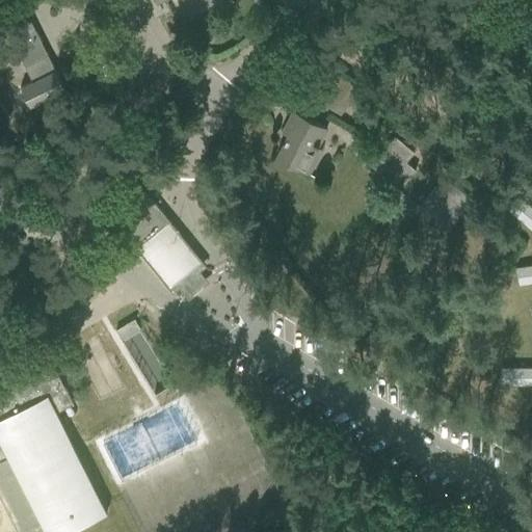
[(156,0),(157,1),(159,0),(184,0),(191,15),(221,0),(156,0)]
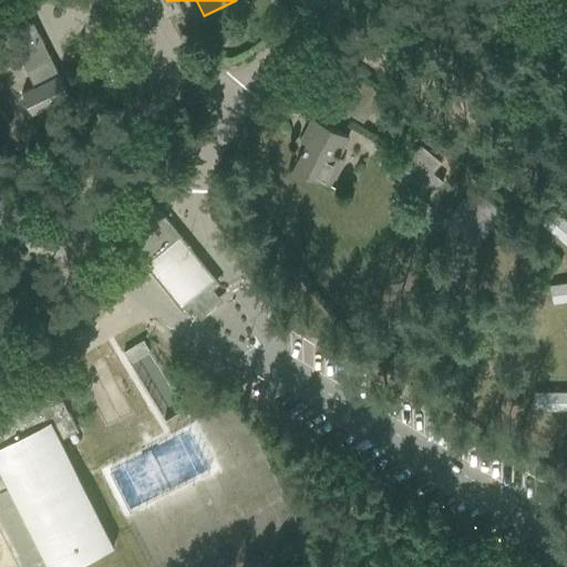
[(4,29),(8,34),(0,38),(0,53),(13,48),(32,86),(21,92),(32,113),(69,95),(30,17),(4,29)]
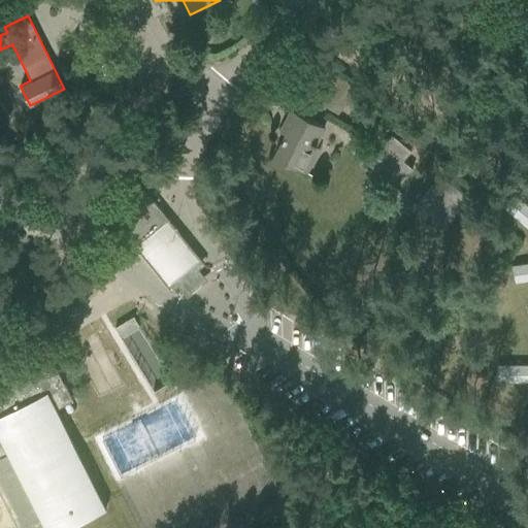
[(315,145),(325,126),(291,109),(279,131),(286,134),(274,157),(306,173),(319,147),(315,145)]
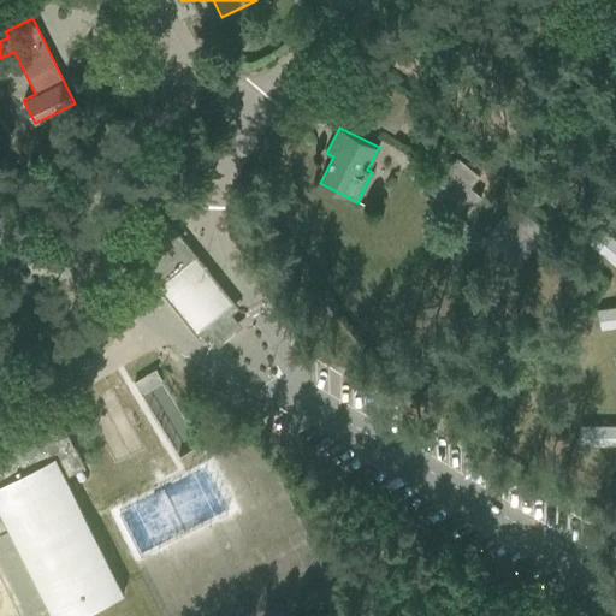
[(456,157),(428,190),(462,219),(481,196),(469,187),(479,176),(456,157)]
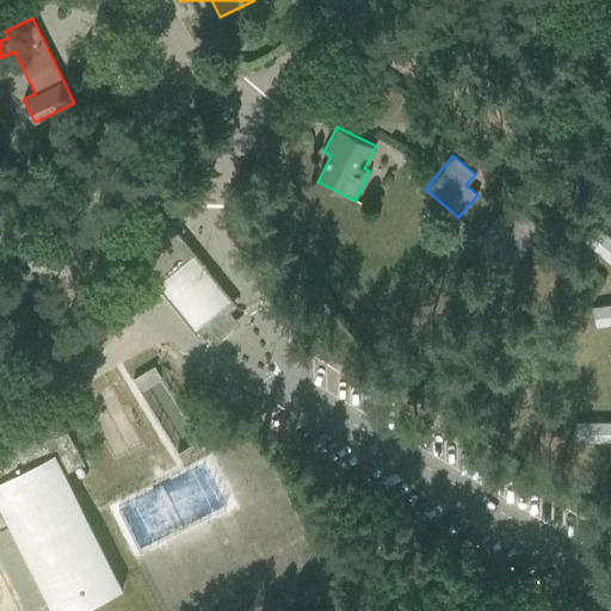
[(232,300),(162,214),(158,210),(133,230),(152,254),(140,263),(156,284),(193,331),(232,300)]
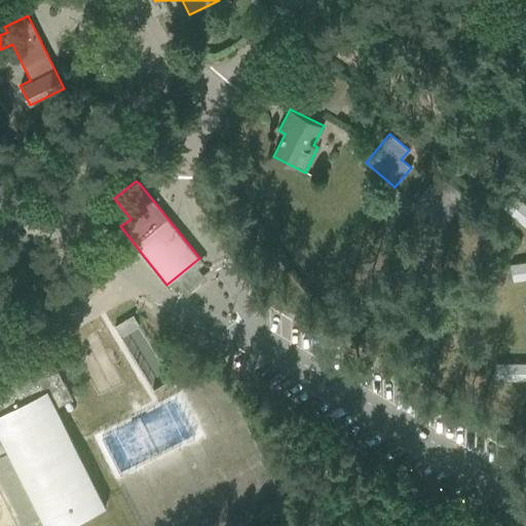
[(429,183),(413,201),(442,226),(465,197),(447,182),(440,191),(429,183)]
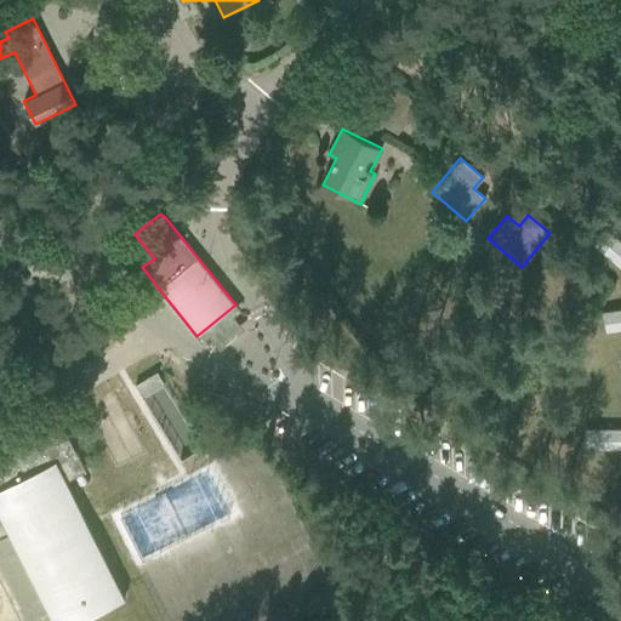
[(620,241),(604,228),(592,243),(620,267),(620,241)]
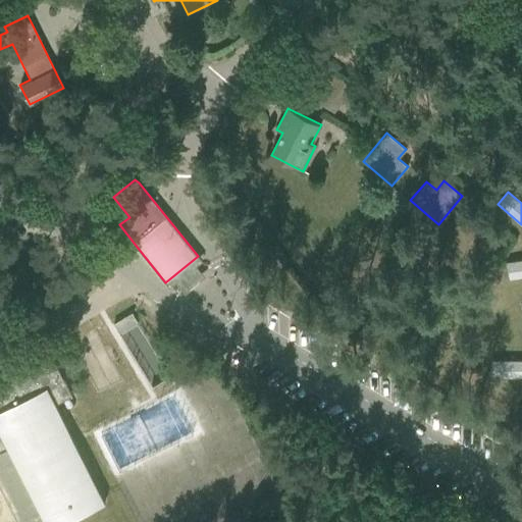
[(521,259),(506,262),(508,278),(521,275),(521,259)]
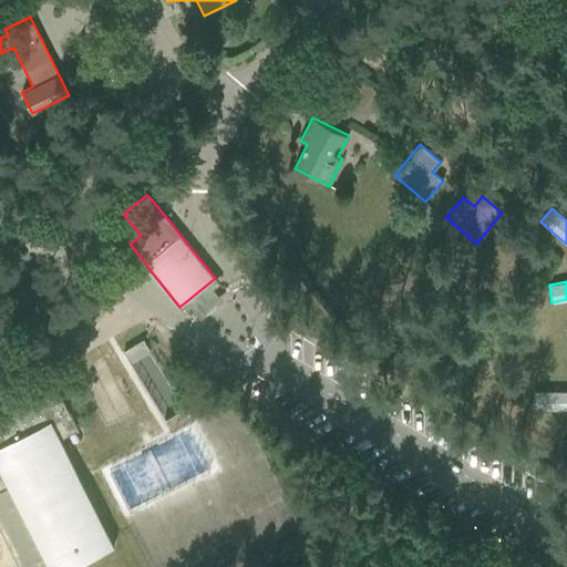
[(54,383),(34,393),(0,410),(0,531),(18,566),(70,566),(113,546),(51,421),(69,412),(54,383)]
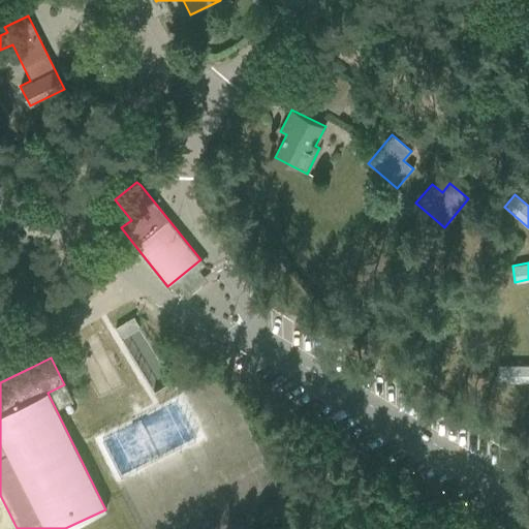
[(528,365),(493,365),(493,381),(528,381),(528,365)]
